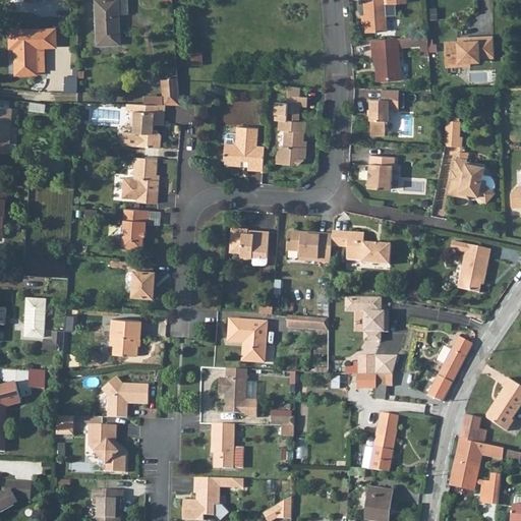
[(95,1),(96,32),(100,32),(100,48),(120,47),(118,0),(95,1)]
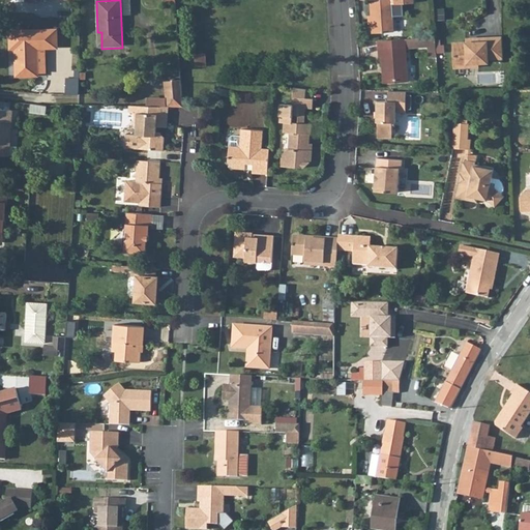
[(369,0),(370,16),(372,31),(392,30),(391,16),(401,16),(401,2),(412,2),(412,0),(369,0)]
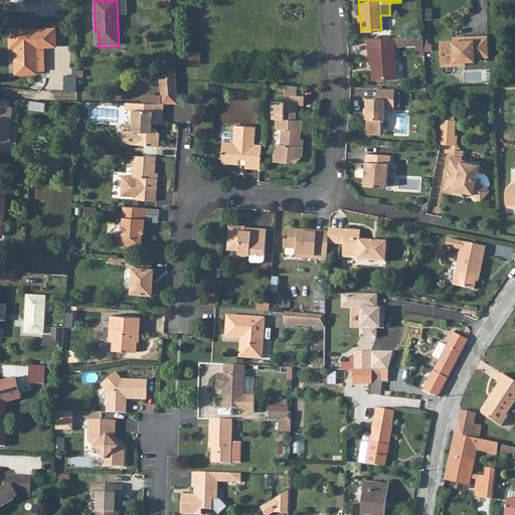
[(33,72),(33,47),(40,47),(52,47),(52,30),(8,29),(7,47),(13,47),(12,74),(33,74),(33,72)]
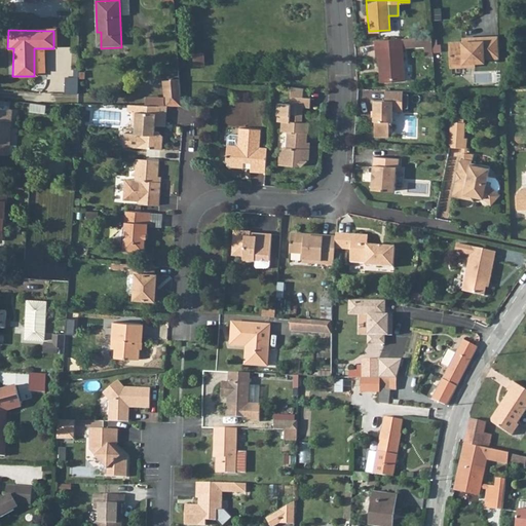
[(430,35),(373,39),(374,55),(377,55),(378,68),(381,68),(382,81),(404,79),(401,46),(431,44),(430,35)]
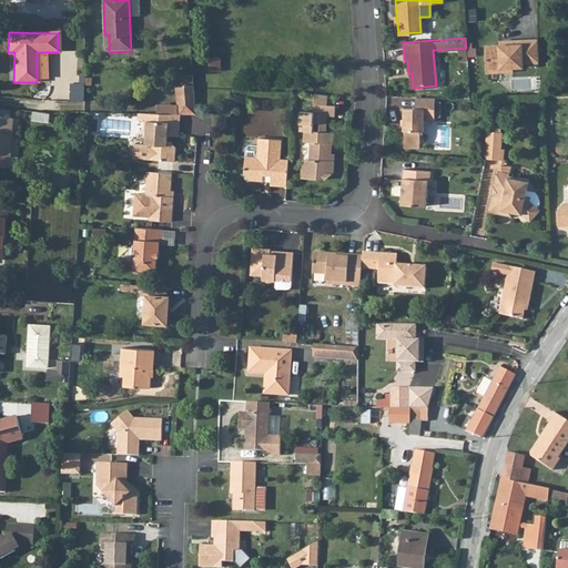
[(537,62),(537,40),(506,40),(506,44),(498,44),(485,44),(485,64),(498,63),(498,67),(510,67),(520,67),(520,62),(537,62)]
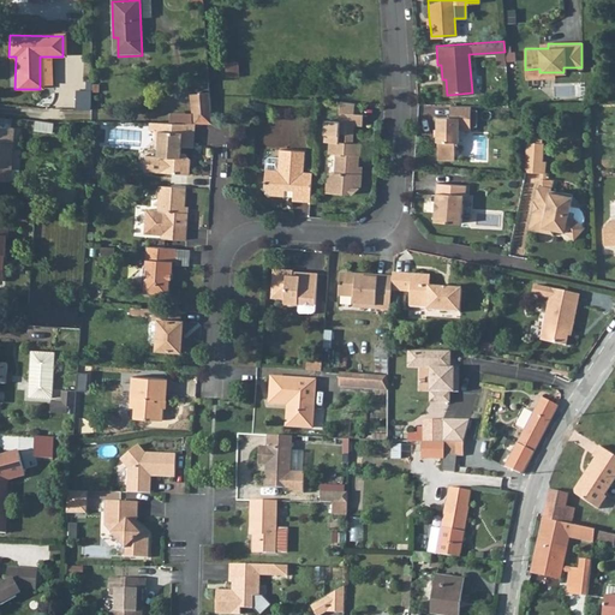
[(239,64),(227,65),(227,79),(239,79),(239,64)]
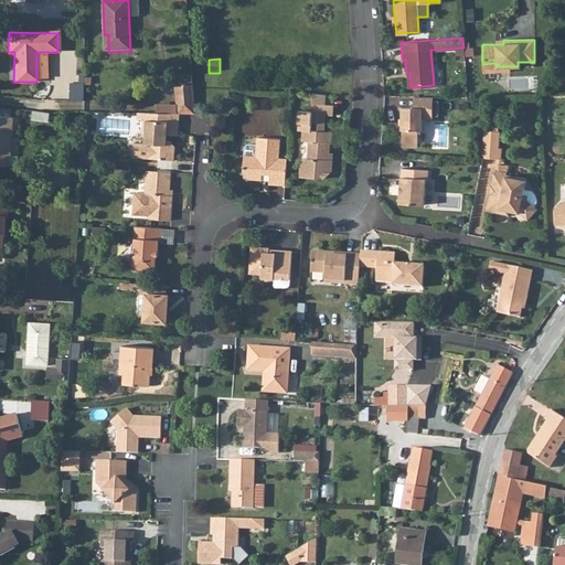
[(193,83),(176,85),(178,113),(180,113),(194,114),(193,83)]
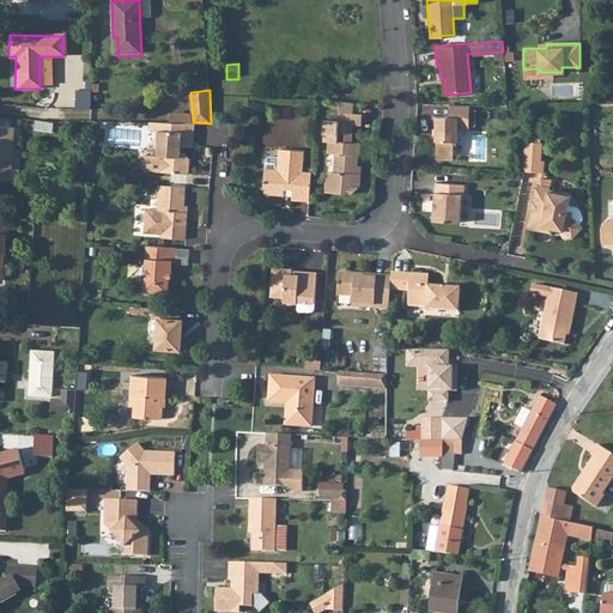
[(74,93),(73,113),(90,113),(90,95),(74,93)]
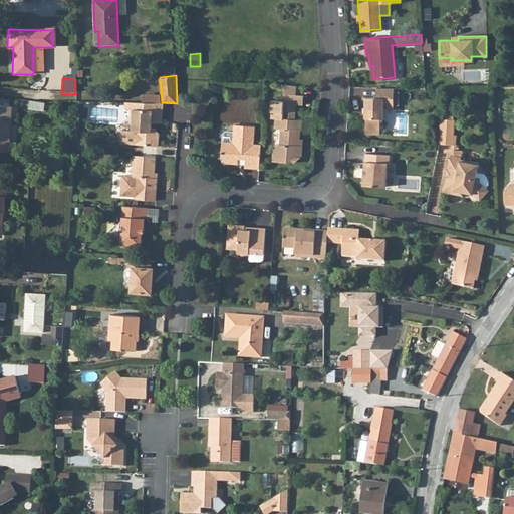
[(273,149),(272,160),(292,162),(300,156),(301,144),(296,144),(296,139),(298,139),(299,130),(300,130),(301,119),(295,119),(296,103),(304,104),(304,94),(296,94),(297,85),(285,83),(283,100),(272,99),(271,111),(272,111),(271,117),(276,117),(275,127),(281,127),(280,144),(273,149)]
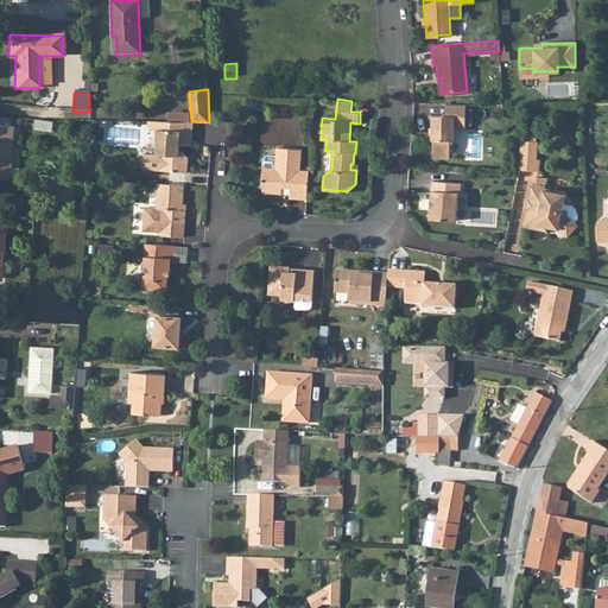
[(352,101),(350,112),(360,112),(361,101),(352,101)]
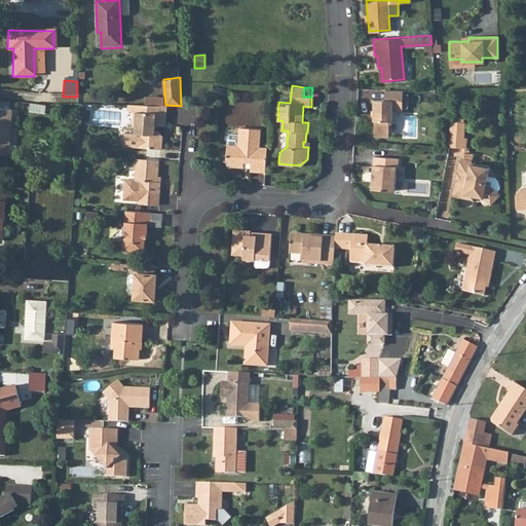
[(404,90),(386,90),(386,100),(374,100),(374,120),(376,120),(375,136),(389,137),(389,121),(393,121),(393,111),(403,111),(404,90)]
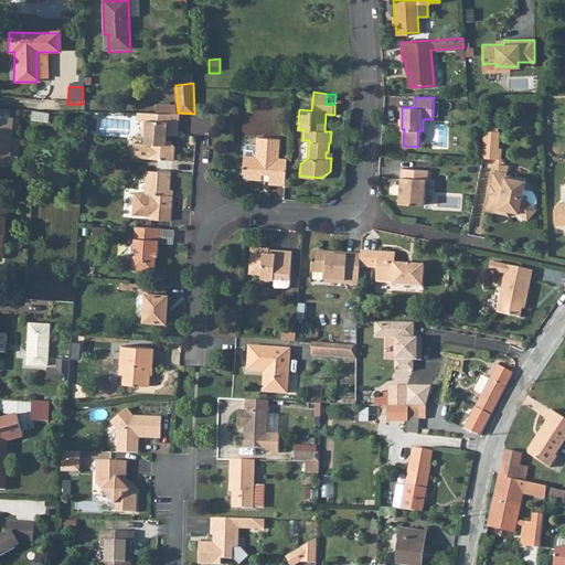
[(50,123),(51,113),(34,112),(33,120),(50,123)]
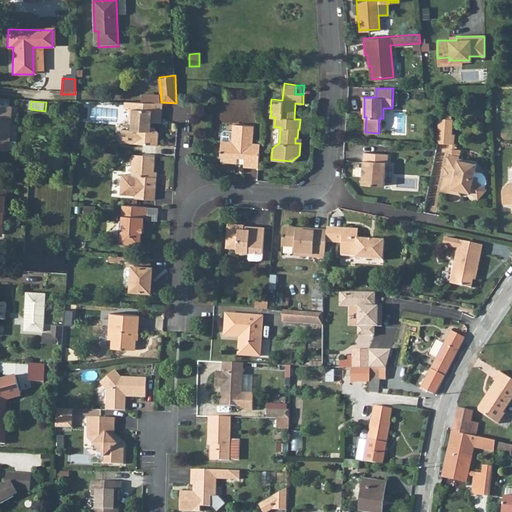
[(161,102),(127,101),(127,109),(130,109),(130,117),(134,122),(133,131),(125,130),(124,144),(159,147),(160,132),(156,127),(152,126),(149,126),(149,122),(152,122),(162,122),(163,102),(161,102)]
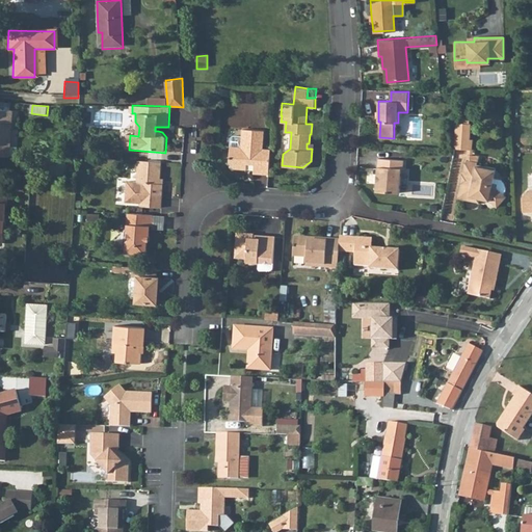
[(0,109),(0,156),(10,157),(14,110),(0,109)]
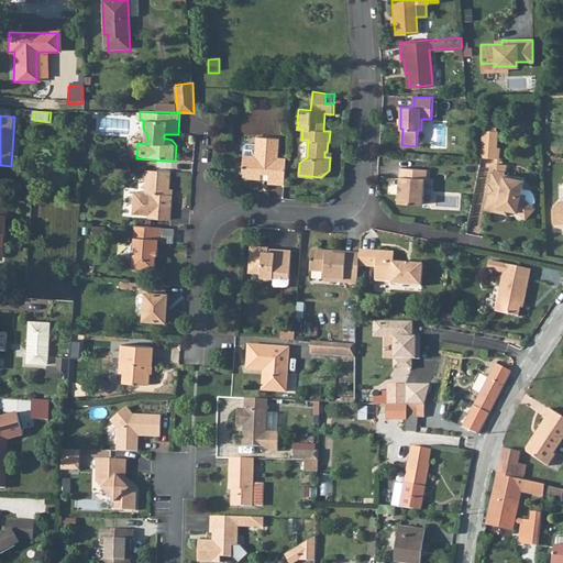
[(483,131),(482,157),(496,158),(498,147),(499,132),(483,131)]
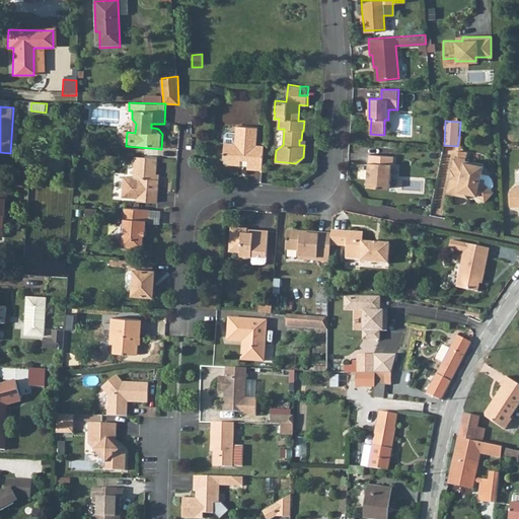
[(227,133),(225,135),(223,158),(229,164),(241,165),(241,159),(247,160),(247,166),(247,169),(263,170),(265,146),(256,145),(257,128),(236,127),(236,134),(227,133)]
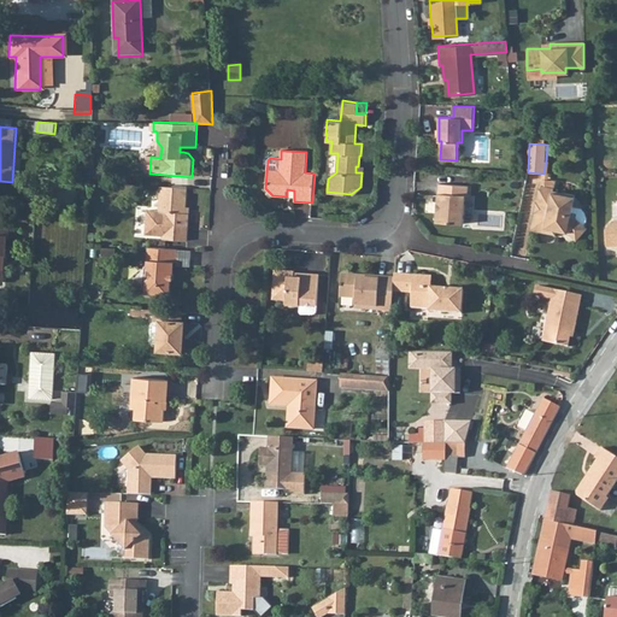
[(535,213),(534,224),(546,227),(546,222),(569,227),(568,230),(577,239),(588,227),(586,224),(580,218),(571,216),(574,205),(576,194),(563,192),(563,194),(554,192),(554,188),(547,186),(542,184),(539,200),(541,201),(539,213),(535,213)]
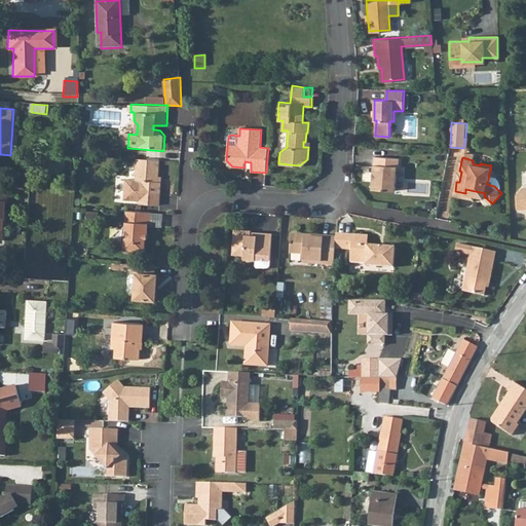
[(160,160),(138,158),(136,180),(125,179),(124,199),(140,200),(139,203),(160,204),(161,182),(158,182),(160,160)]
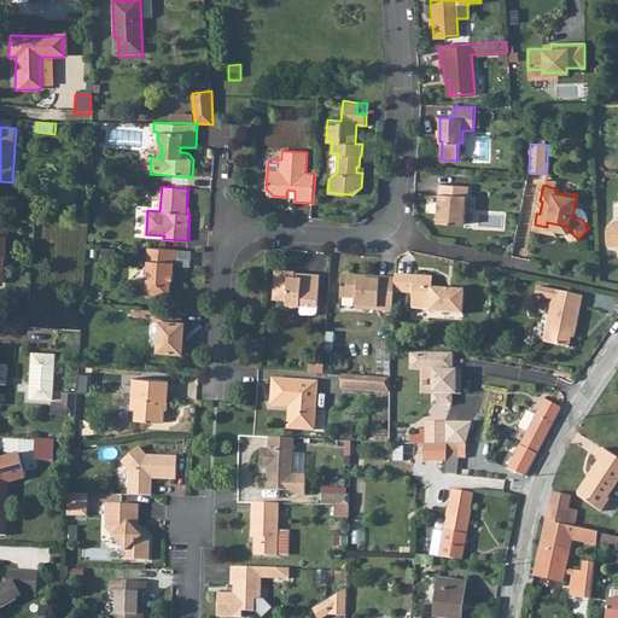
[(441,210),(439,210),(438,223),(466,226),(467,197),(470,197),(471,187),(443,186),(443,194),(441,194),(439,205),(441,207),(441,210)]
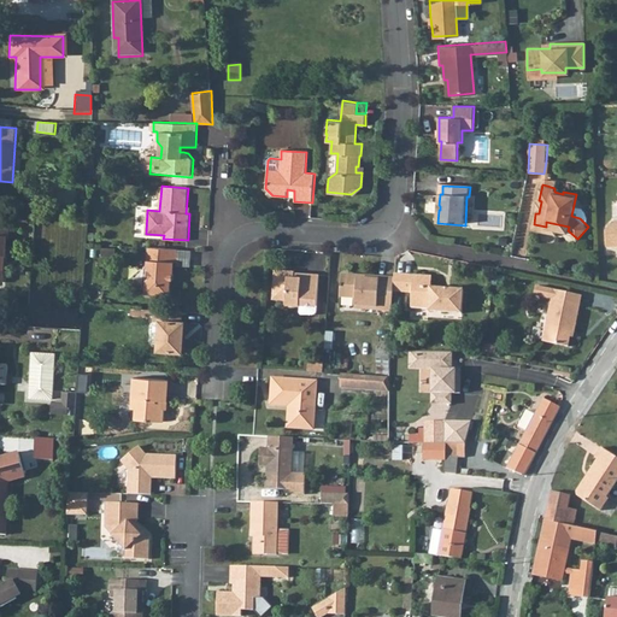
[(428,211),(438,212),(439,195),(429,194),(428,211)]
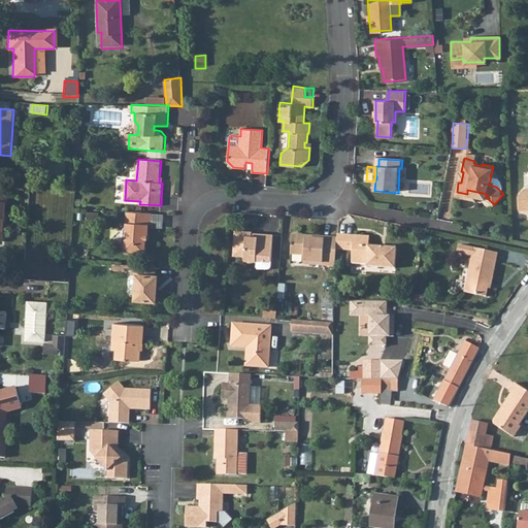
[(500,176),(491,175),(489,185),(496,187),(501,192),(502,189),(503,185),(503,182),(502,179),(500,176)]
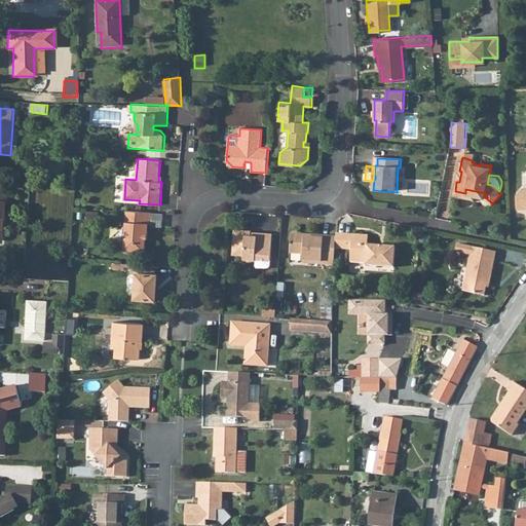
[(465,193),(455,191),(454,195),(475,200),(476,194),(484,196),(485,193),(465,189),(465,193)]
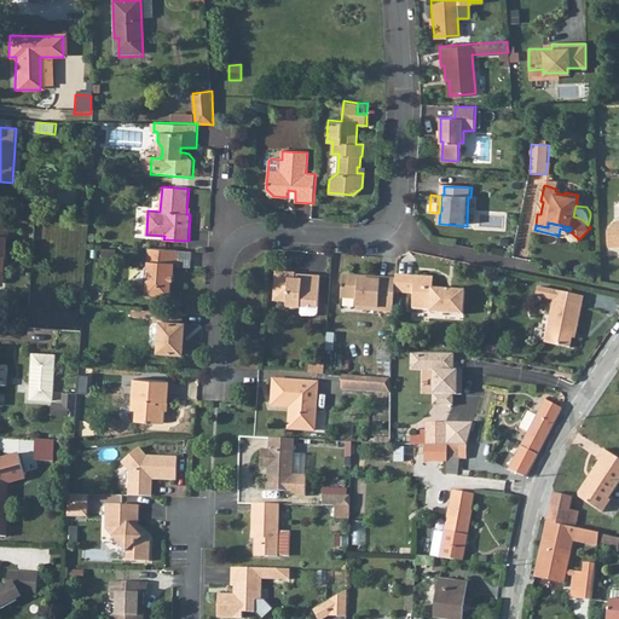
[(618,223),(615,224),(608,231),(608,249),(618,248),(618,223)]
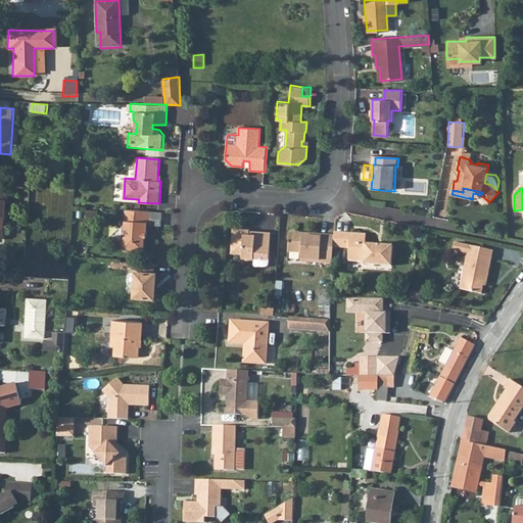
[(0,237),(4,238),(7,201),(9,201),(9,193),(0,192),(0,237)]
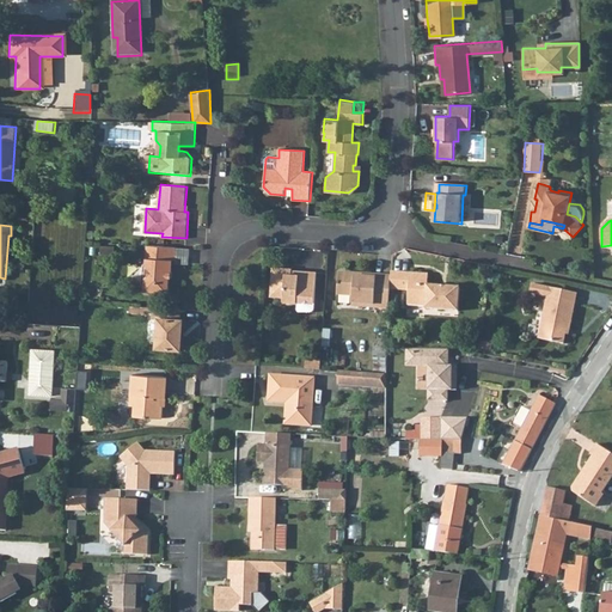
[(177,246),(147,244),(146,264),(150,267),(150,269),(148,270),(148,275),(146,277),(145,287),(148,289),(158,291),(161,288),(169,288),(170,270),(172,270),(173,258),(176,258),(177,246)]
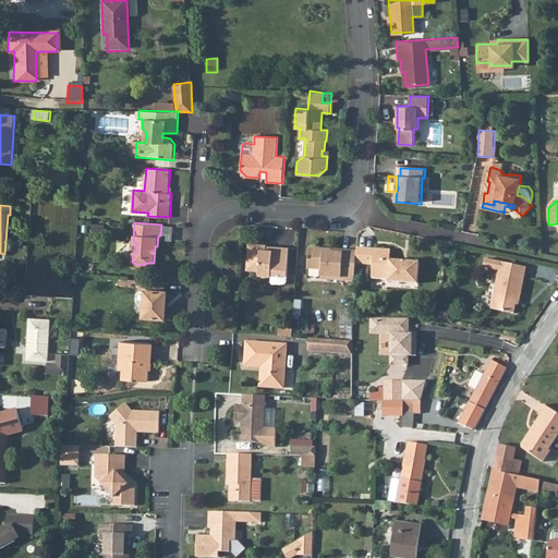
[(173,226),(161,225),(160,235),(160,239),(172,240),(173,226)]
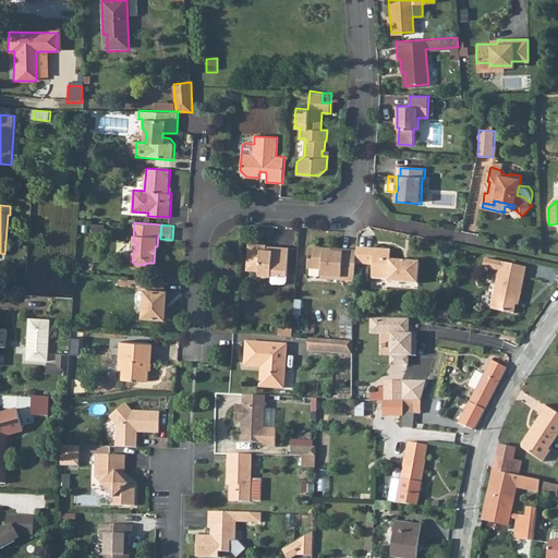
[(266,243),(249,242),(246,268),(258,269),(258,274),(270,275),(270,281),(271,282),(284,283),(287,282),(289,247),(273,245),(271,249),(266,247),(266,243)]
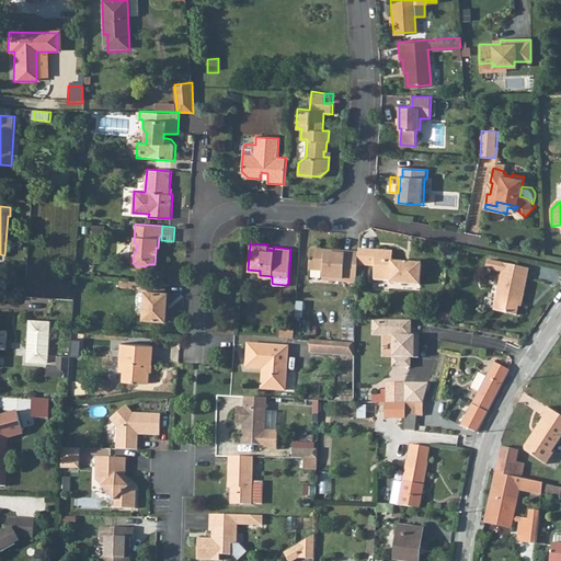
[(358,253),(357,264),(375,265),(375,279),(390,281),(390,283),(393,284),(421,285),(422,263),(392,261),(393,250),(358,249),(358,253)]
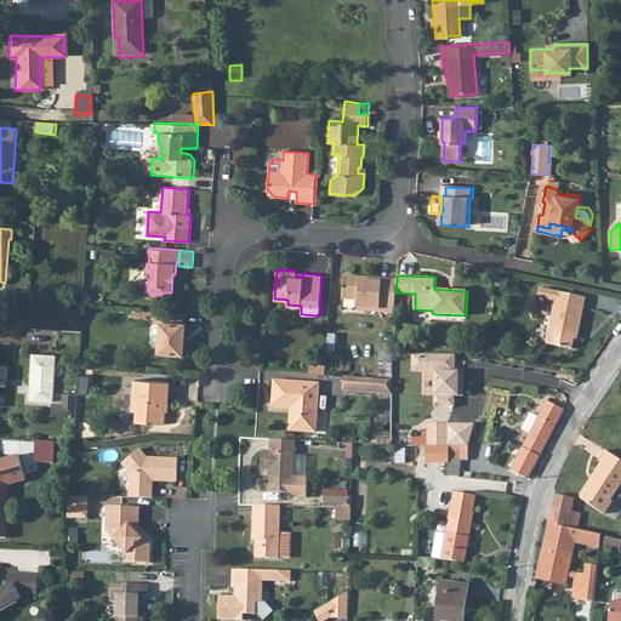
[(357,300),(357,308),(379,309),(379,313),(394,313),(396,292),(397,280),(381,279),(381,281),(359,280),(359,278),(342,277),(341,298),(357,300)]
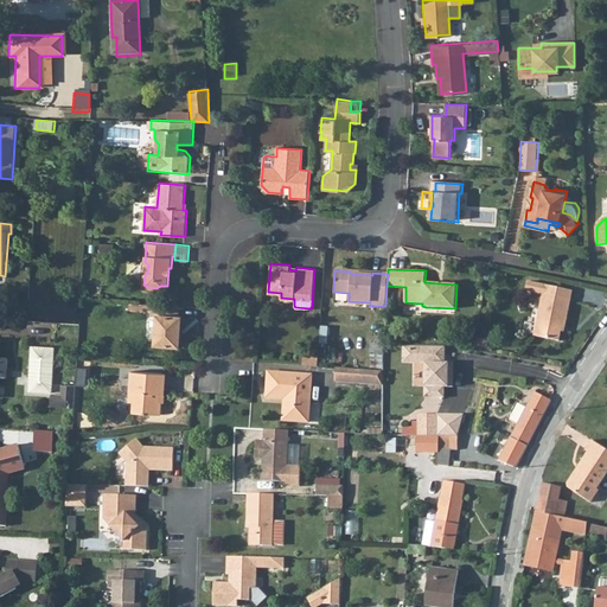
[(543,296),(535,339),(561,344),(564,327),(567,327),(573,302),(554,298),(555,289),(529,285),(528,294),(543,296)]
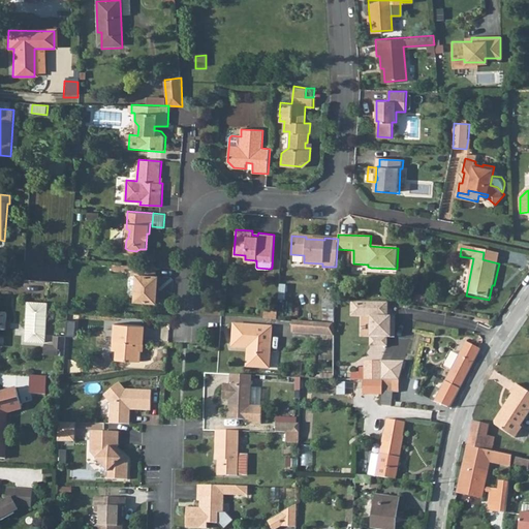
[(500,255),(484,252),(483,259),(499,263),(500,255)]
